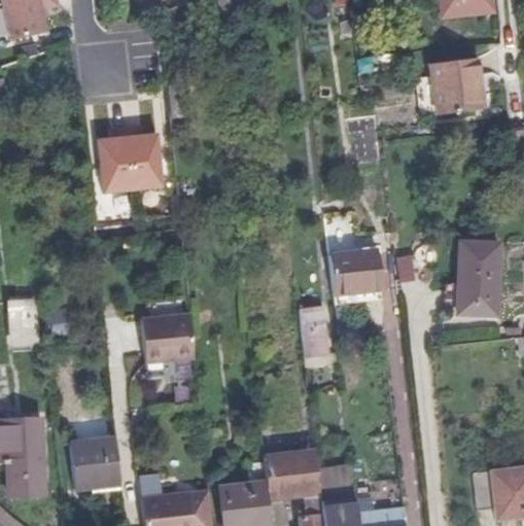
[(3,0),(12,40),(48,32),(44,10),(61,6),(59,0),(3,0)]
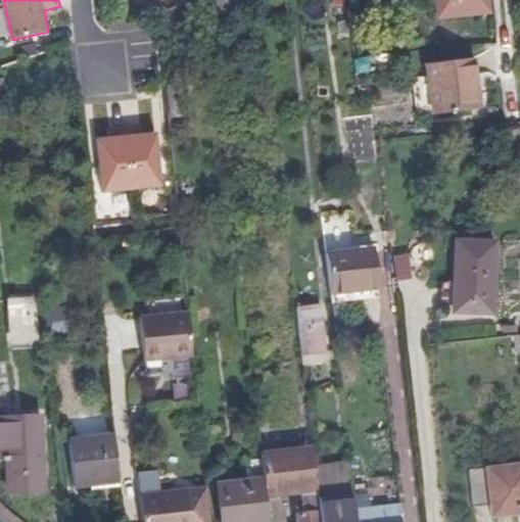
[(207,0),(211,26),(262,10),(260,0),(207,0)]
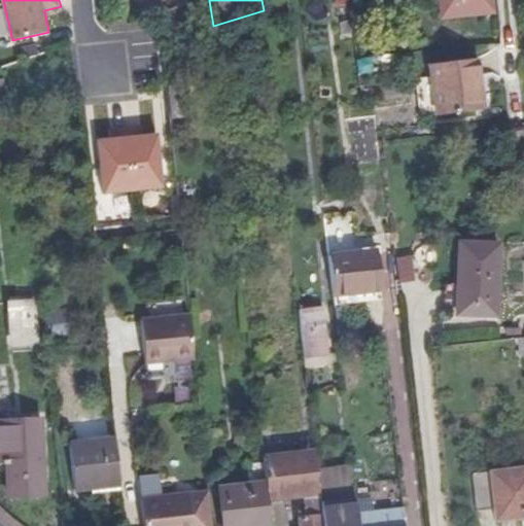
[(494,12),(492,0),(440,0),(442,18),(494,12)]
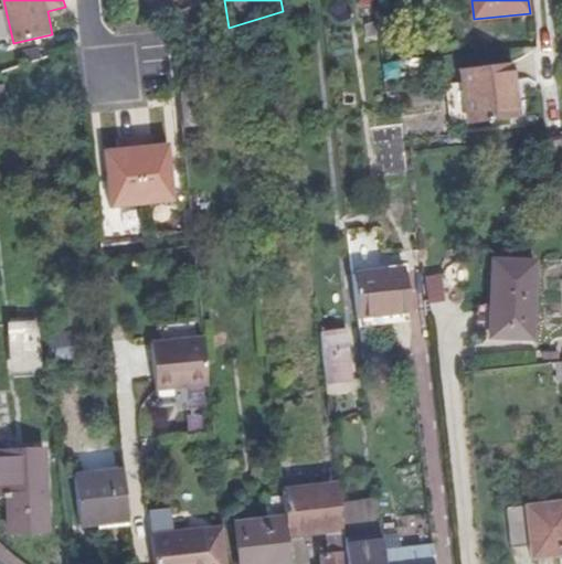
[(519,117),(515,62),(465,67),(469,123),(519,117)]
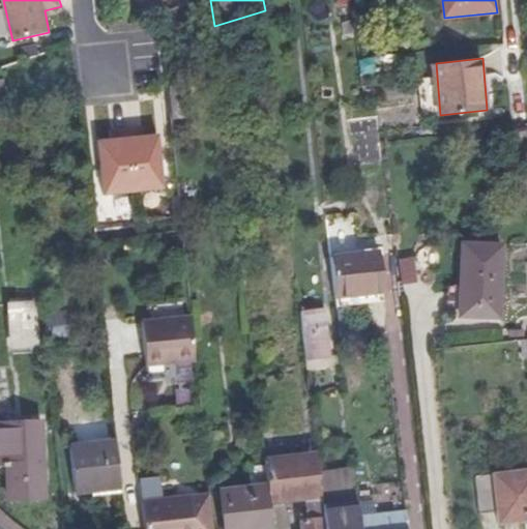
[(186,88),(168,89),(171,120),(189,119),(186,88)]
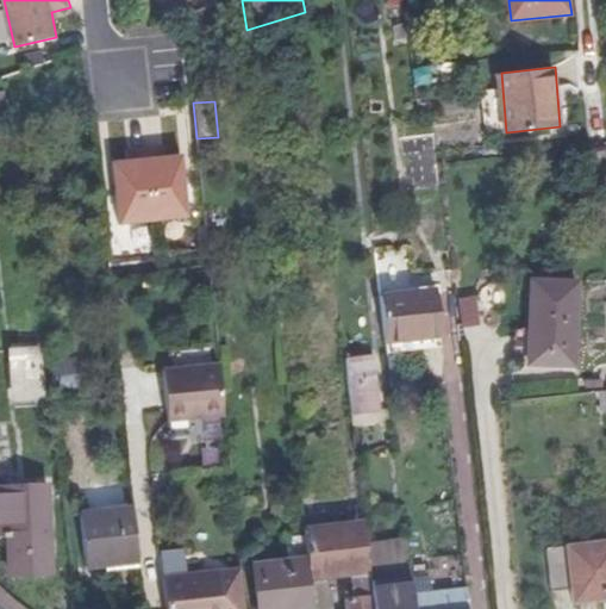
[(167,144),(130,149),(131,161),(116,163),(120,205),(188,197),(183,153),(168,155),(167,144)]
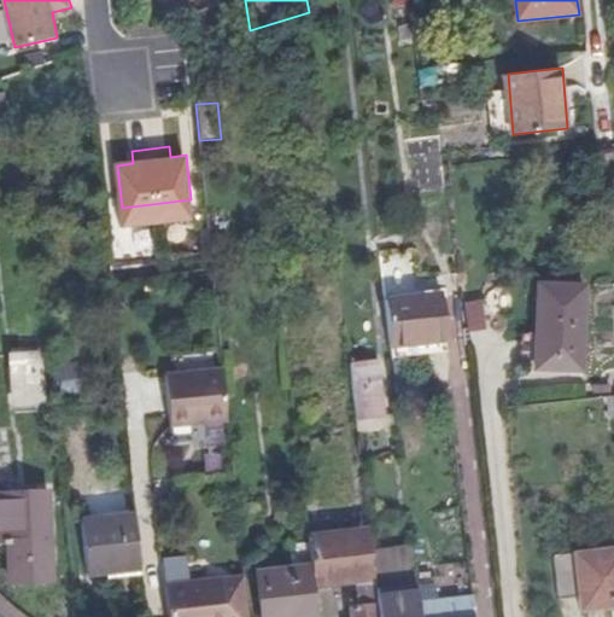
[(577,376),(584,295),(539,289),(531,372),(577,376)]
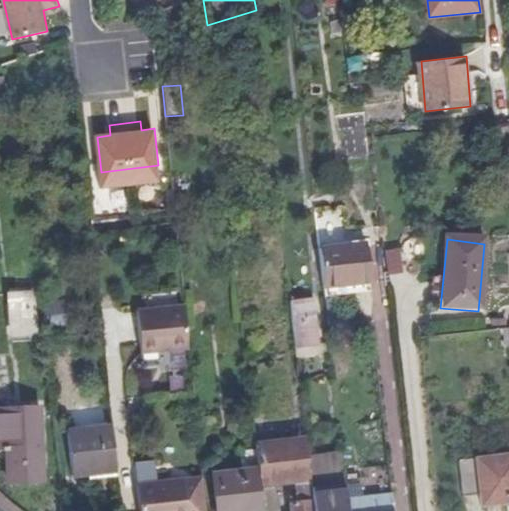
[(321,246),(326,295),(371,290),(366,241),(321,246)]
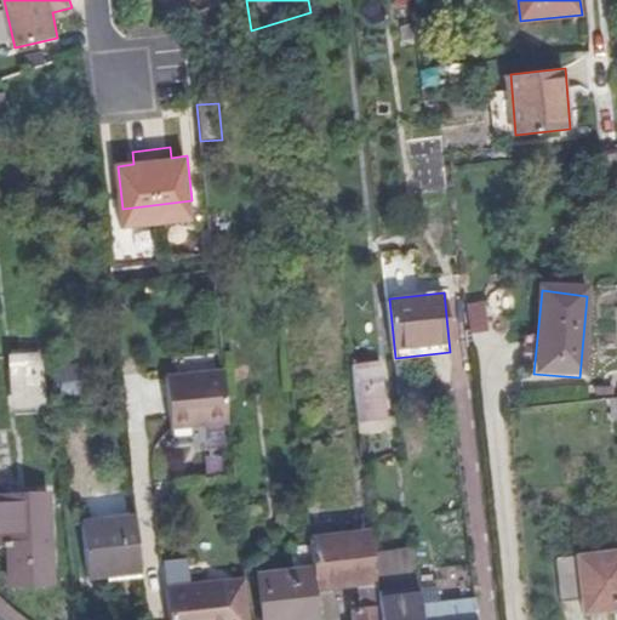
[(469,331),(490,330),(489,301),(469,302),(469,331)]
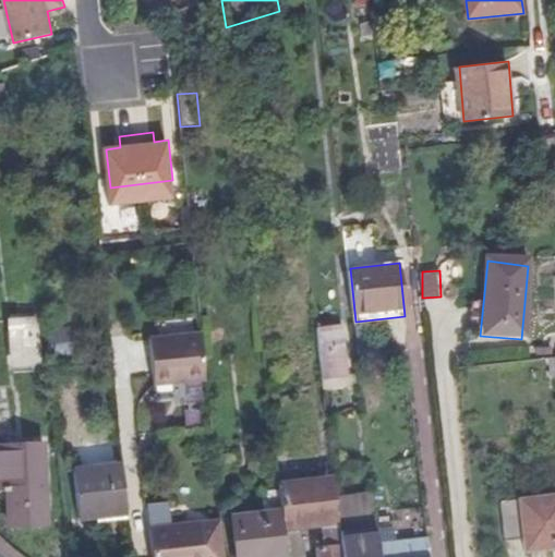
[(9,365),(37,364),(34,317),(5,318),(9,365)]
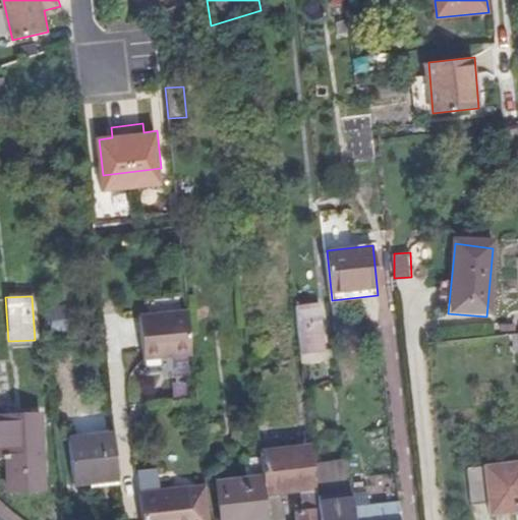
[(294,305),(302,364),(334,360),(326,301),(294,305)]
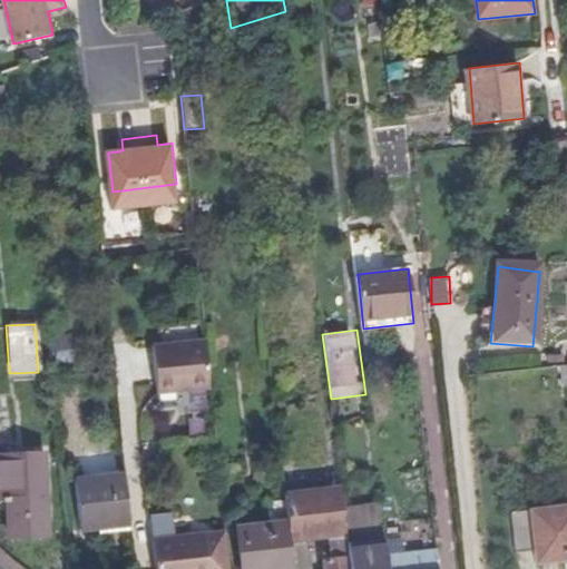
[(70,333),(45,336),(48,365),(75,362),(70,333)]
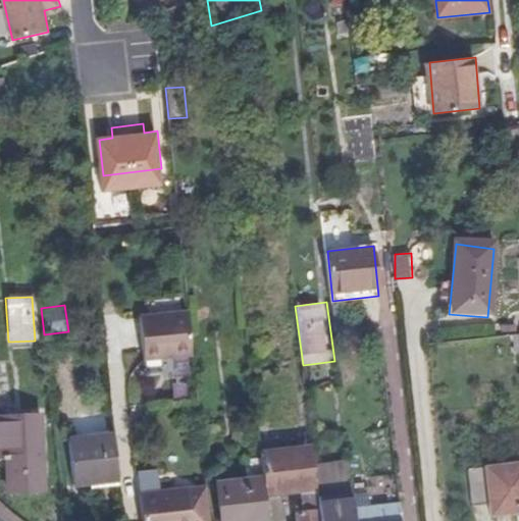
[(194,356),(189,314),(141,319),(145,361),(194,356)]
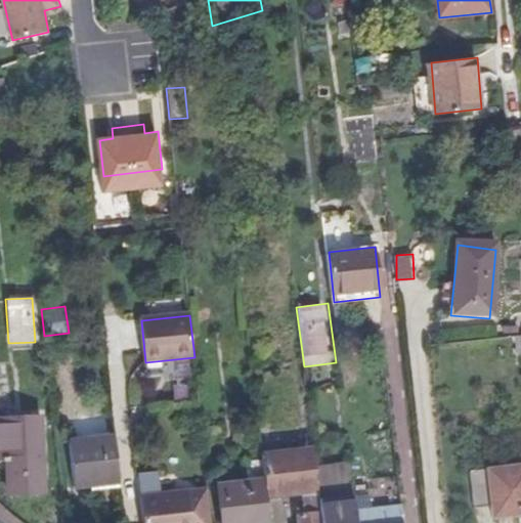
[(504,336),(520,334),(519,324),(503,327),(504,336)]
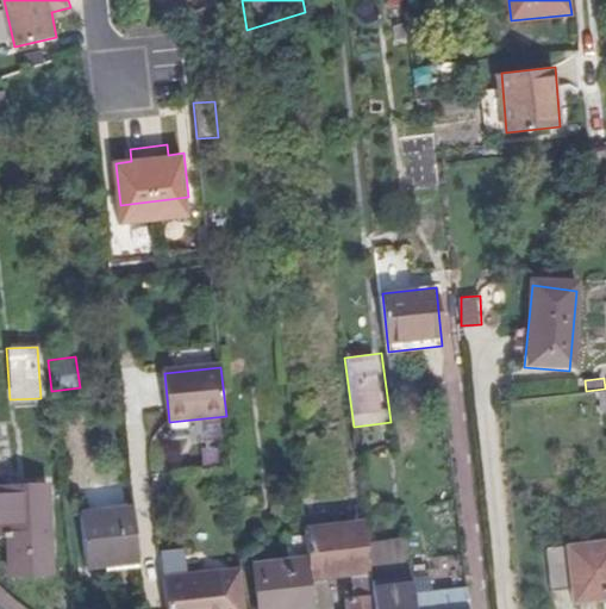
[(605,391),(595,392),(597,398),(599,398),(601,412),(605,412),(605,391)]
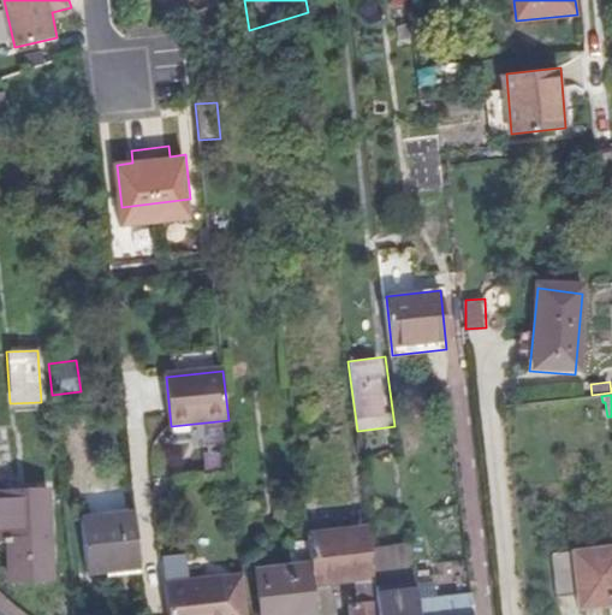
[(55,581),(46,491),(0,495),(0,540),(13,539),(18,584),(55,581)]
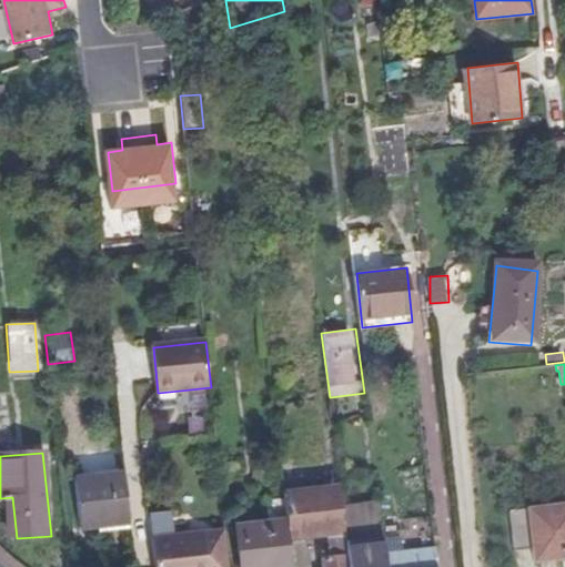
[(132,524),(125,472),(74,478),(81,529),(99,527),(132,524)]
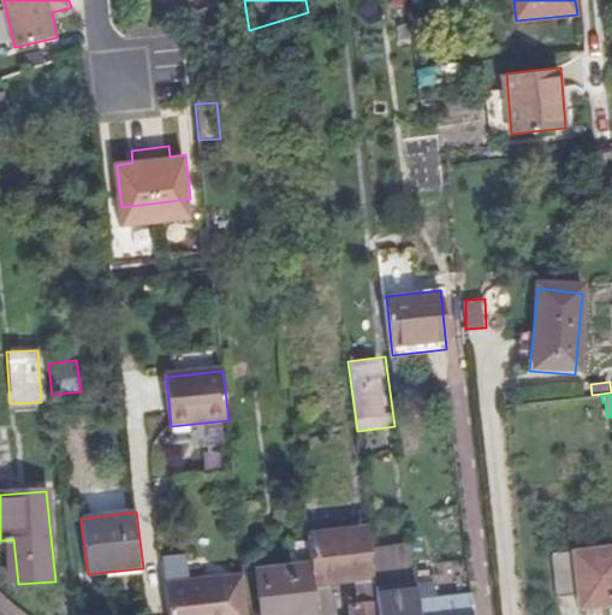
[(368,526),(327,531),(333,580),(356,578),(370,577),(374,577),(372,548),(368,526)]
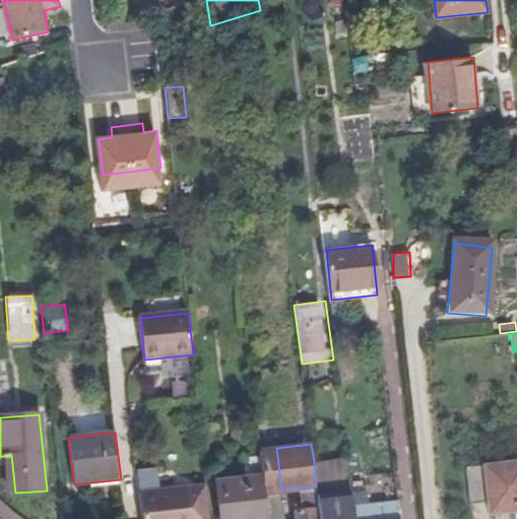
[(281,490),(276,448),(259,450),(259,458),(263,492),(281,490)]
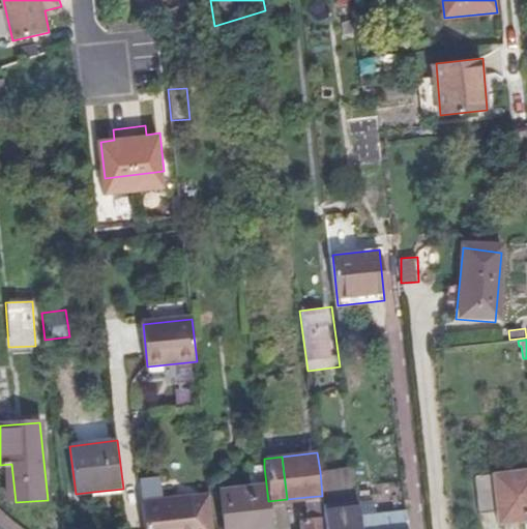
[(271,528),(268,501),(264,467),(251,469),(253,489),(223,492),(227,528),(271,528)]
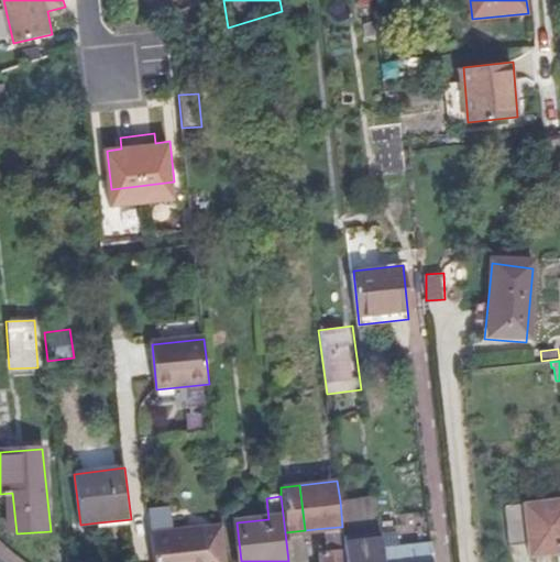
[(382,540),(377,496),(340,500),(342,527),(344,544),(382,540)]
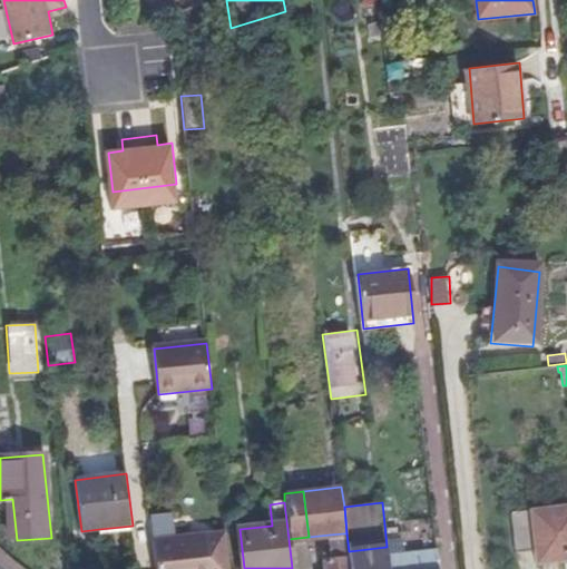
[(566,507),(511,513),(516,555),(536,553),(538,562),(566,559),(566,507)]
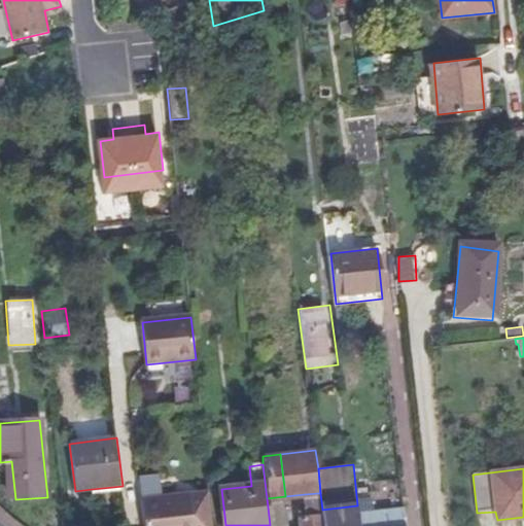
[(160,475),(140,477),(146,525),(195,525),(191,494),(163,496),(160,475)]
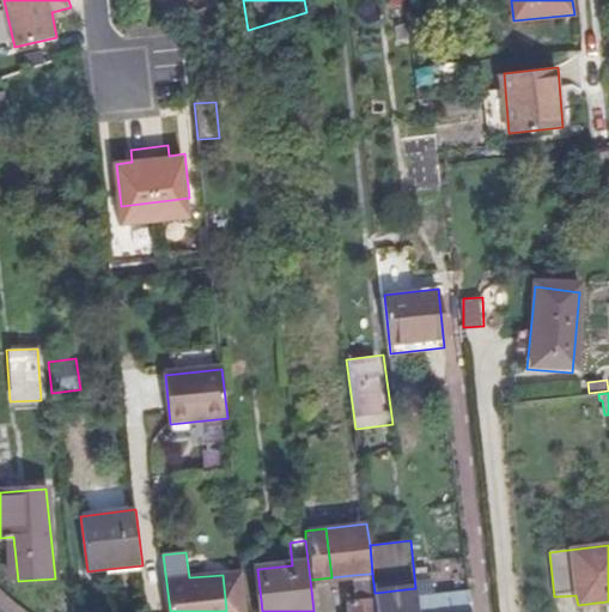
[(142,565),(107,569),(107,575),(144,571),(142,565)]
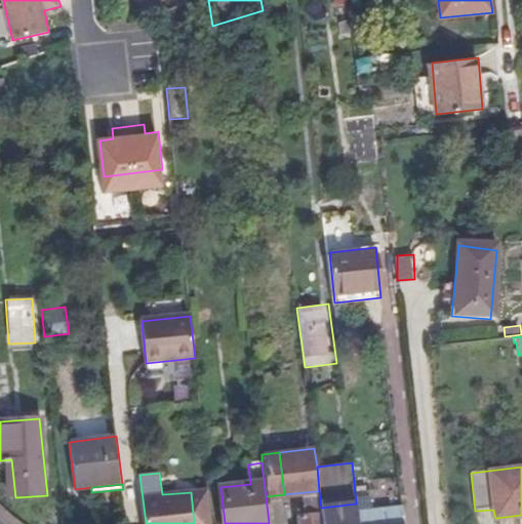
[(211,523),(208,491),(191,492),(194,523),(211,523)]
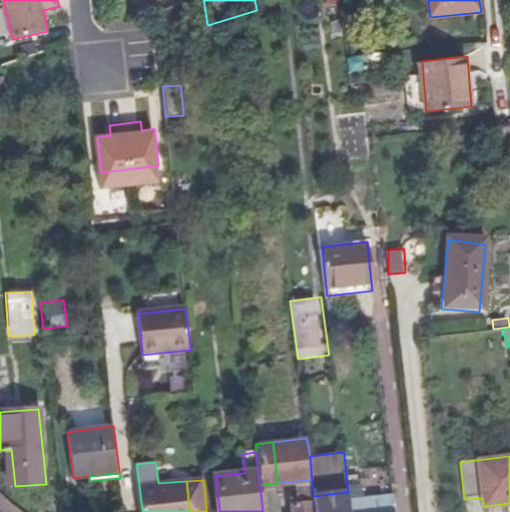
[(309,486),(297,487),(291,488),(293,511),(316,511),(314,496),(312,480),(309,480),(309,486)]
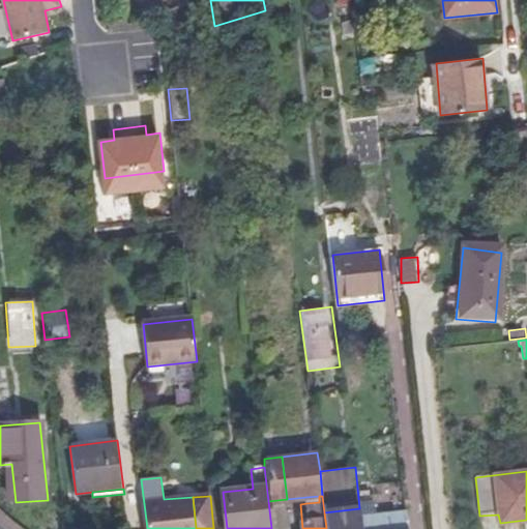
[(361,528),(360,517),(359,508),(324,512),(326,528),(361,528)]
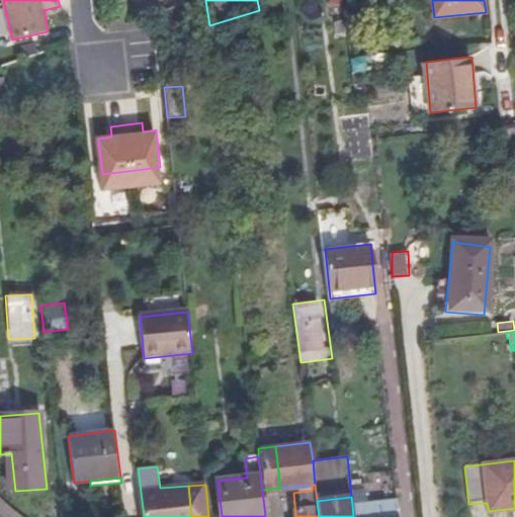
[(399,516),(398,501),(352,505),(353,516),(399,516)]
